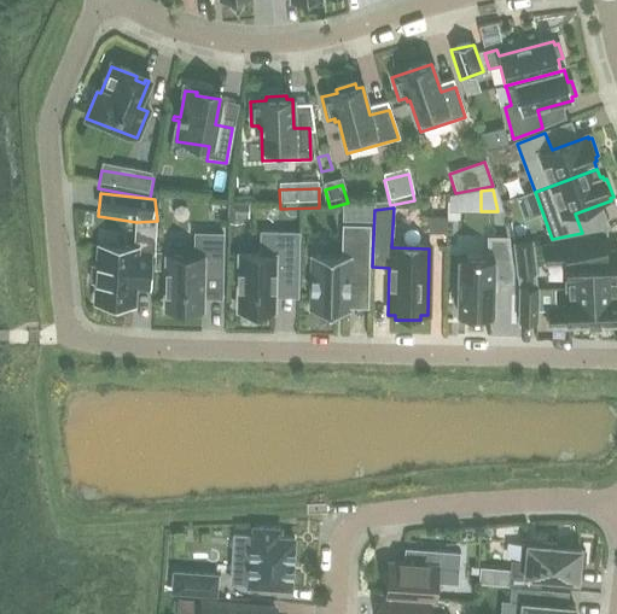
[(227,229),(242,229),(242,223),(249,224),(249,210),(227,210),(227,229)]
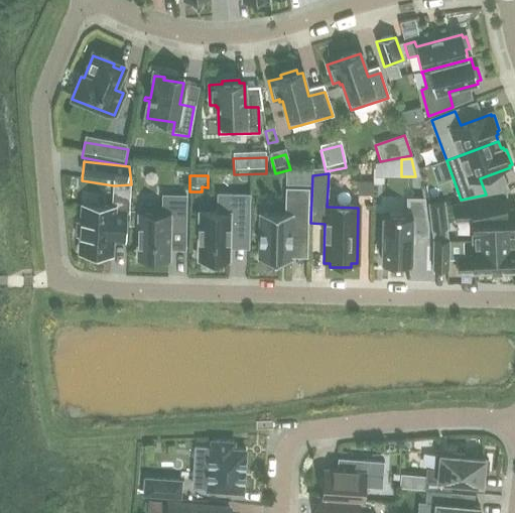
[(358,196),(372,197),(372,184),(358,183),(358,196)]
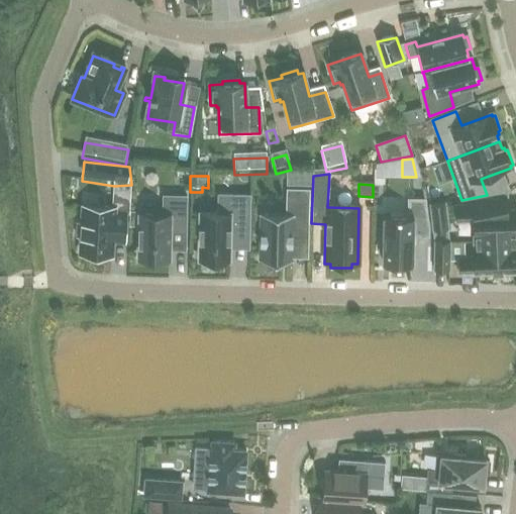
[(114,186),(111,210),(113,210),(113,215),(125,215),(127,215),(131,185),(114,186)]
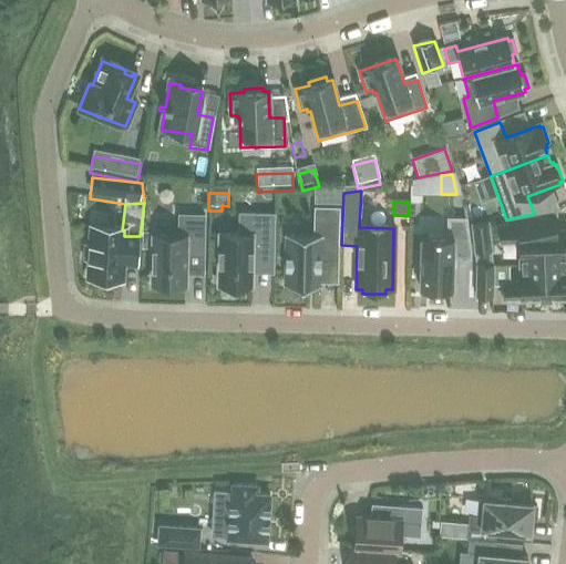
[(339,207),(314,207),(314,235),(286,235),(285,286),(320,287),(321,259),(339,259),(339,207)]
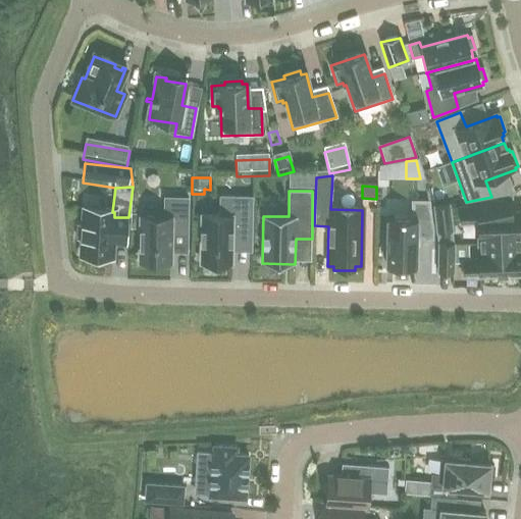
[(230,235),(247,236),(248,199),(219,198),(218,217),(201,216),(199,262),(229,263),(230,235)]
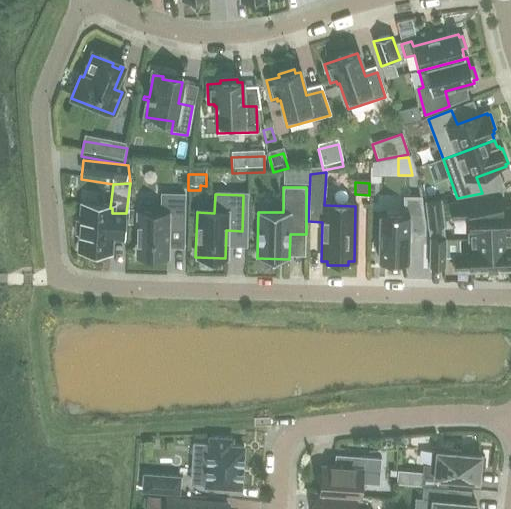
[(468,219),(469,240),(510,239),(510,231),(510,208),(500,209),(500,194),(467,199),(468,203),(452,203),(452,219),(468,219)]
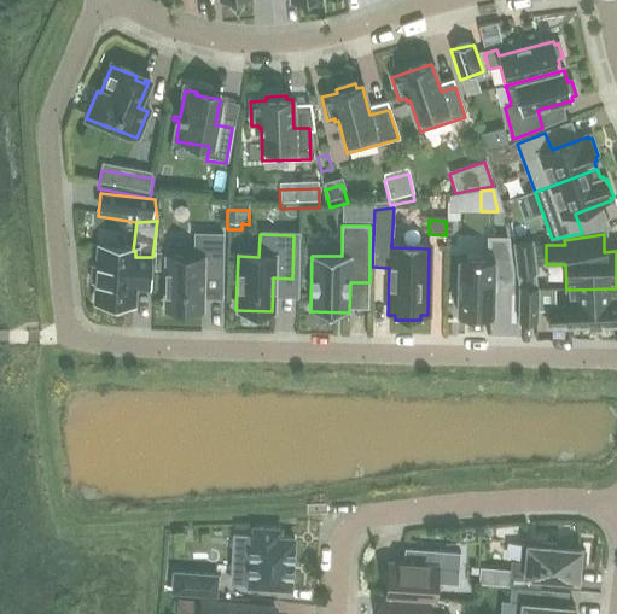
[(195,235),(193,258),(166,258),(164,310),(201,310),(202,279),(221,279),(222,237),(195,235)]
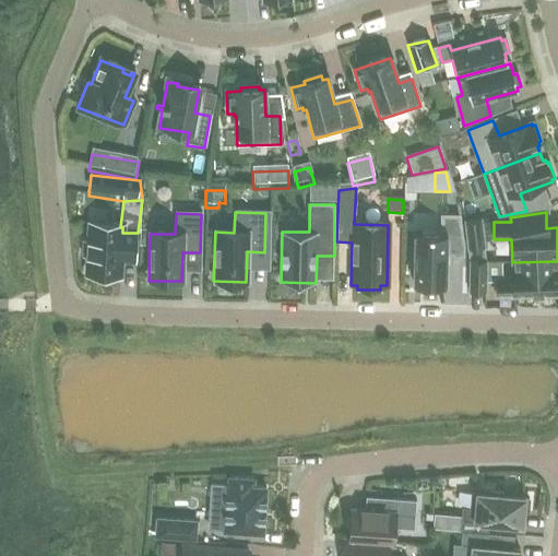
[(439,287),(446,287),(446,256),(461,257),(461,246),(458,217),(441,217),(441,235),(414,235),(413,286),(419,286),(419,292),(439,293),(439,287)]
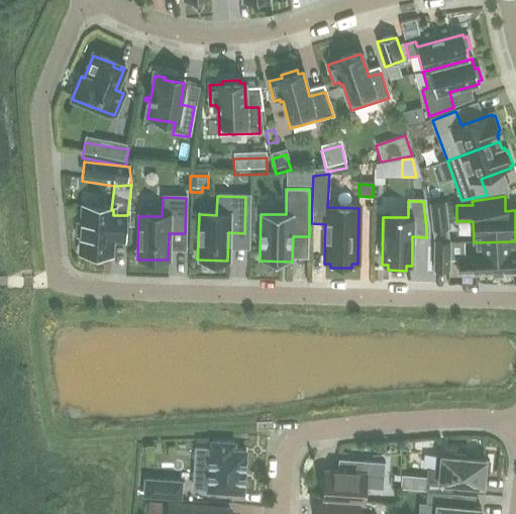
[(444,204),(429,207),(431,231),(447,229),(444,204)]
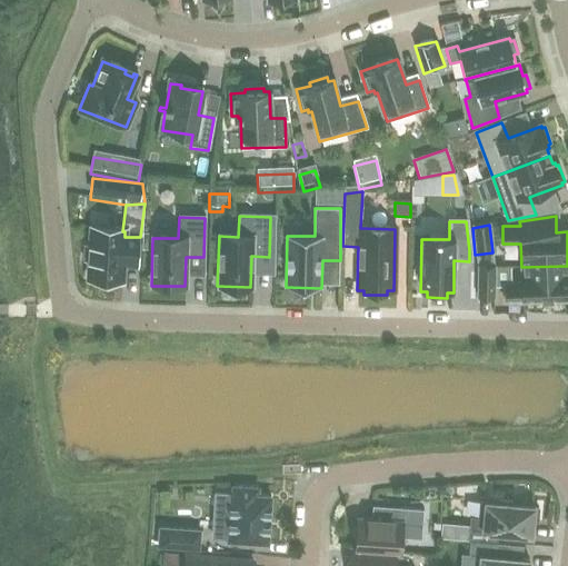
[(122,268),(136,269),(138,237),(125,237),(125,231),(122,231),(90,229),(87,281),(102,283),(102,287),(117,288),(117,284),(121,284),(122,268)]
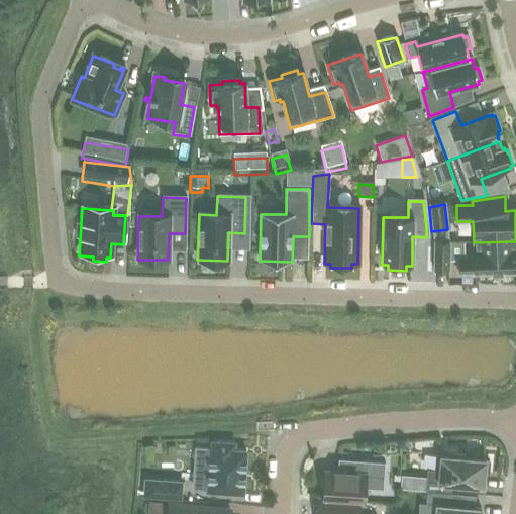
[(515,241),(474,242),(474,258),(457,259),(458,273),(503,272),(504,274),(515,274),(515,241)]
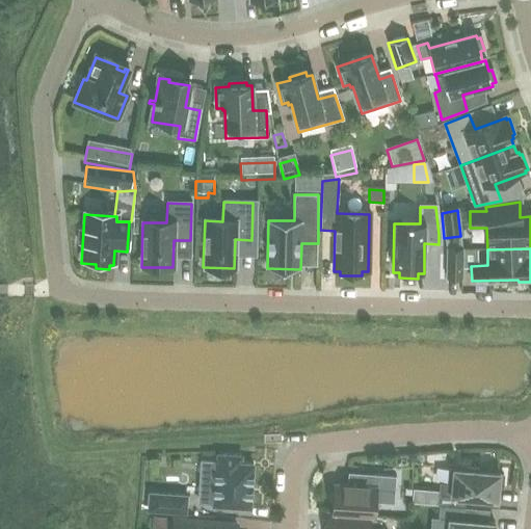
[(446,278),(462,279),(462,250),(446,250),(446,278)]
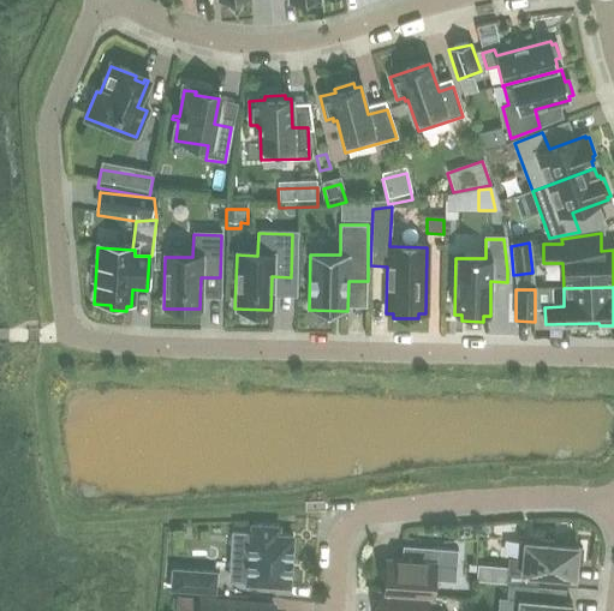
[(251,527),(250,535),(249,535),(245,586),(288,588),(292,538),(278,537),(278,528),(251,527)]
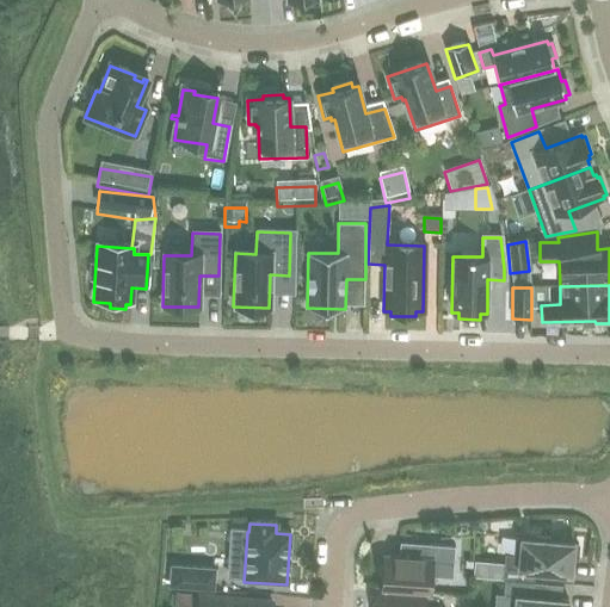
[(501,581),(504,581),(533,584),(534,573),(570,575),(571,561),(577,562),(578,546),(572,546),(573,544),(549,542),(549,539),(534,538),(534,540),(515,539),(513,556),(504,556),(501,581)]
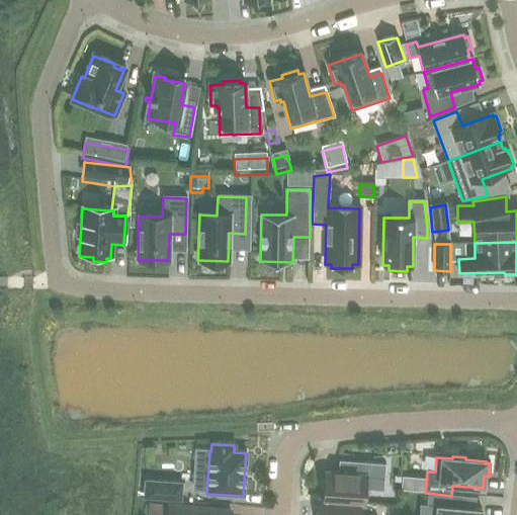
[(359,504),(359,505),(363,505),(364,491),(382,492),(384,464),(361,463),(360,477),(325,474),(325,478),(321,481),(321,487),(324,491),(323,501),(323,502),(359,504)]
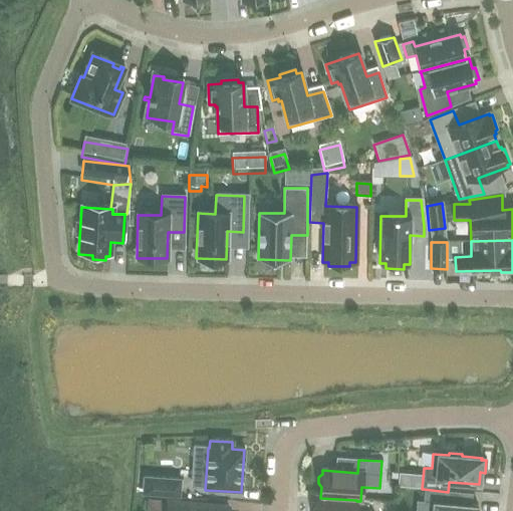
[(142,496),(180,499),(182,479),(143,476),(142,496)]
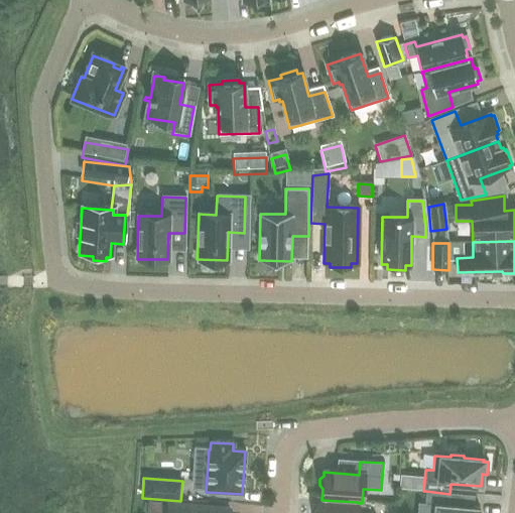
[(449,494),(425,491),(424,504),(430,504),(429,512),(478,512),(479,509),(448,506),(449,494)]
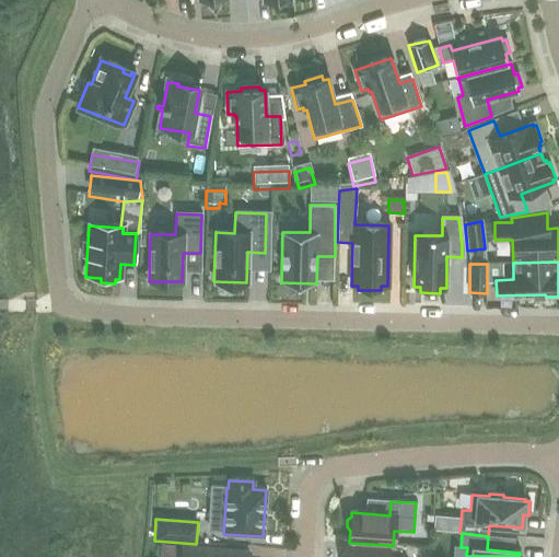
[(387,556),(388,546),(388,545),(349,543),(349,542),(345,542),(344,554),(341,556),(387,556)]
